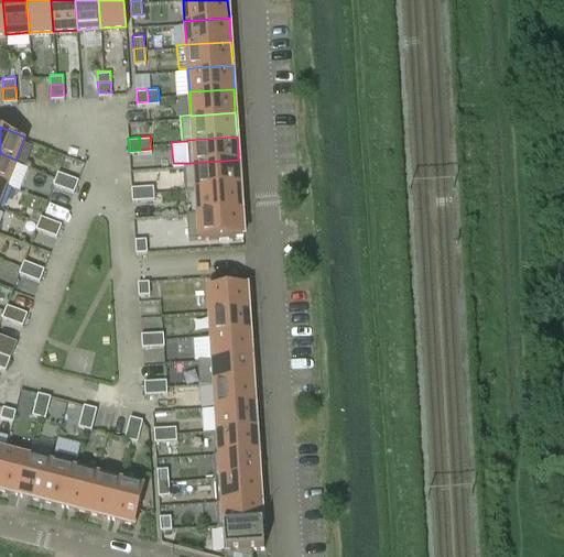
[(15,160),(0,153),(0,178),(7,182),(15,160)]
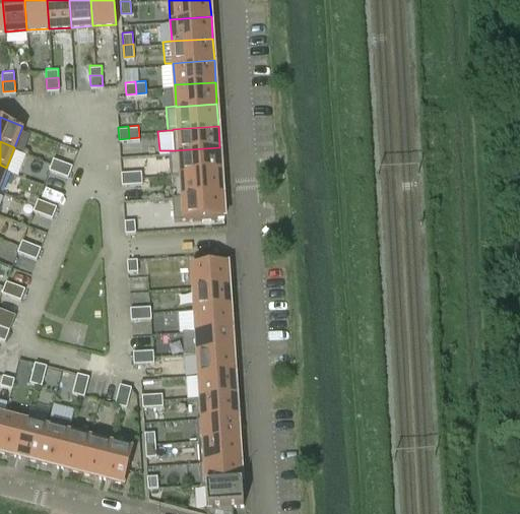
[(221,170),(219,147),(174,150),(169,150),(171,174),(180,174),(180,173),(221,170)]
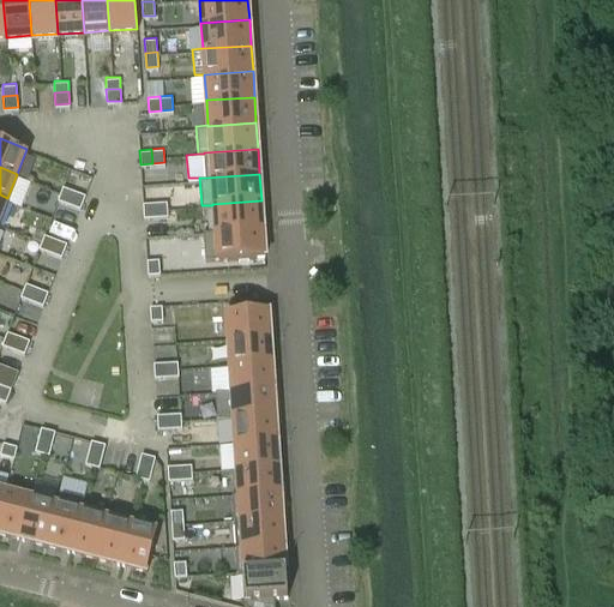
[(58,198),(68,202),(74,188),(62,184),(58,198)]
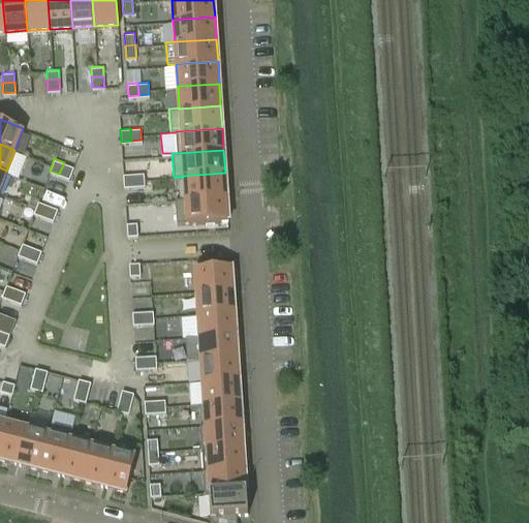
[(73,166),(64,162),(59,174),(69,178),(73,166)]
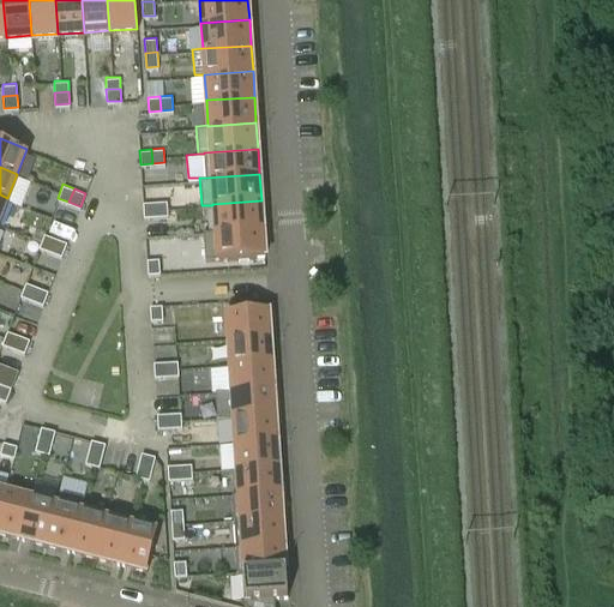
[(155,200),(156,215),(168,214),(167,199),(155,200)]
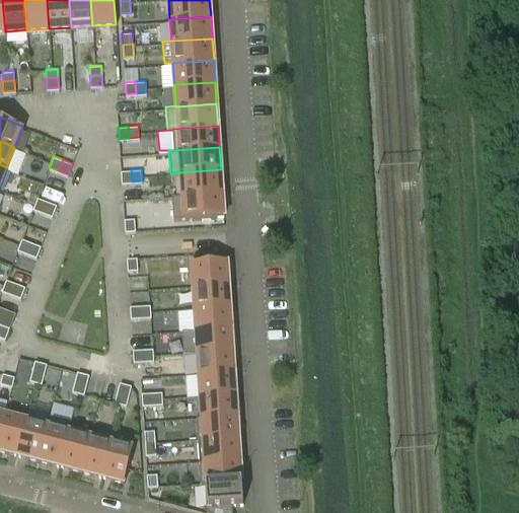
[(131,169),(121,170),(122,182),(132,181),(131,169)]
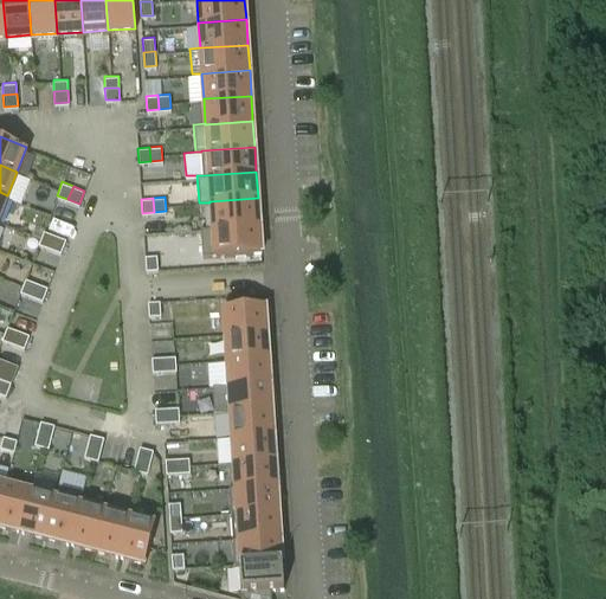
[(259,224),(258,198),(210,201),(210,203),(212,225),(212,226),(259,224)]
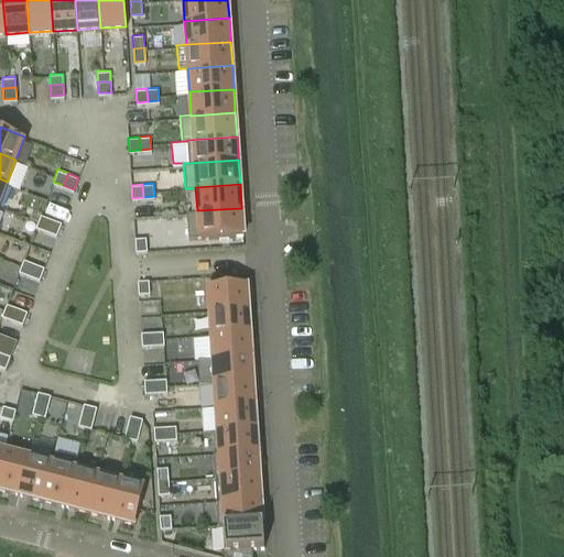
[(243,232),(241,208),(197,210),(197,209),(186,210),(188,236),(243,232)]
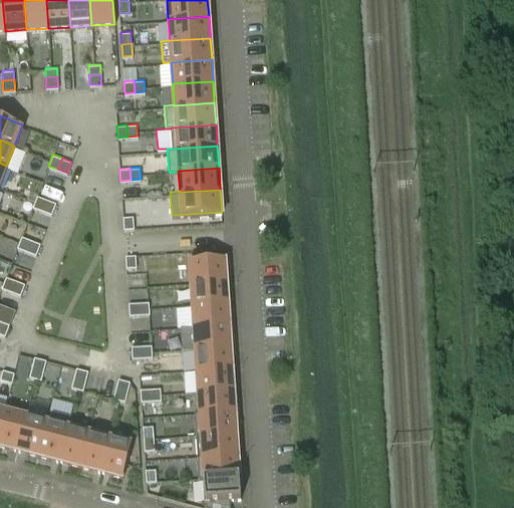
[(32,206),(42,209),(46,198),(37,195),(32,206)]
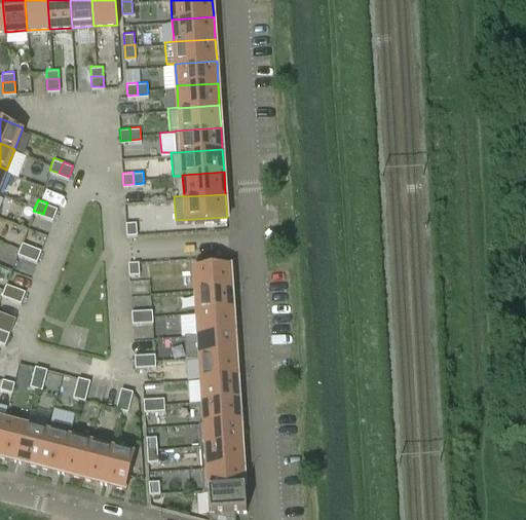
[(57,207),(47,202),(43,214),(52,218),(57,207)]
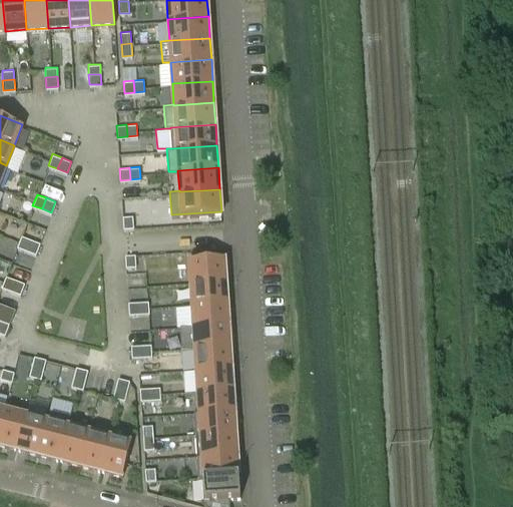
[(133,226),(132,214),(122,215),(123,227),(133,226)]
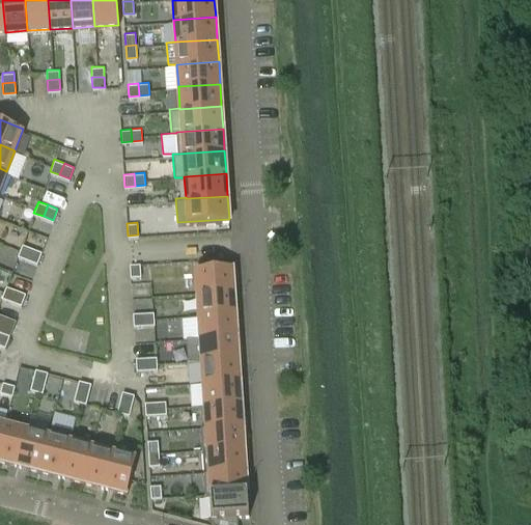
[(22,243),(18,254),(27,258),(32,247),(22,243)]
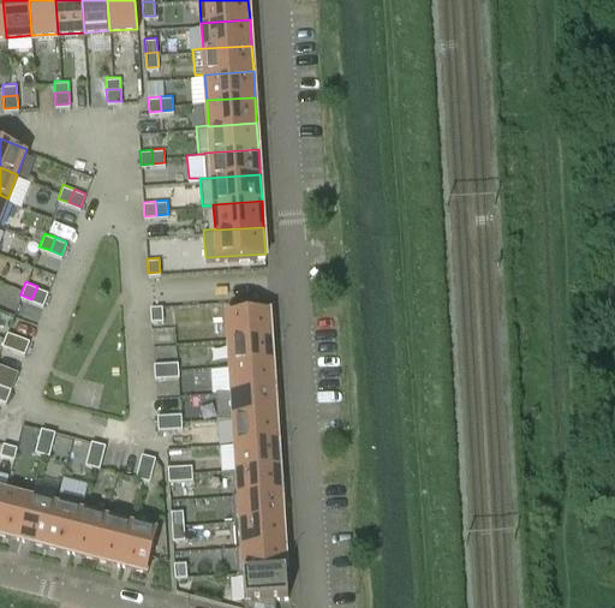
[(37,286),(31,299),(43,303),(48,290),(37,286)]
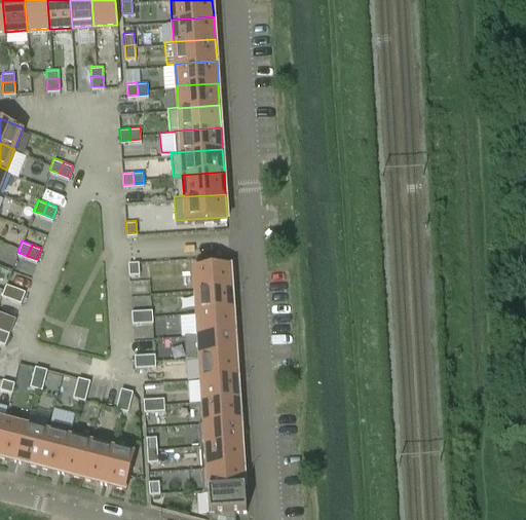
[(140,272),(139,260),(128,260),(129,272),(140,272)]
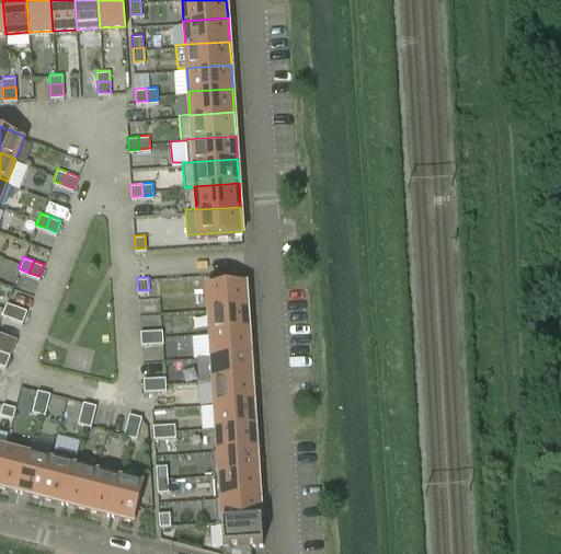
[(206,281),(208,308),(247,304),(245,279),(206,281)]
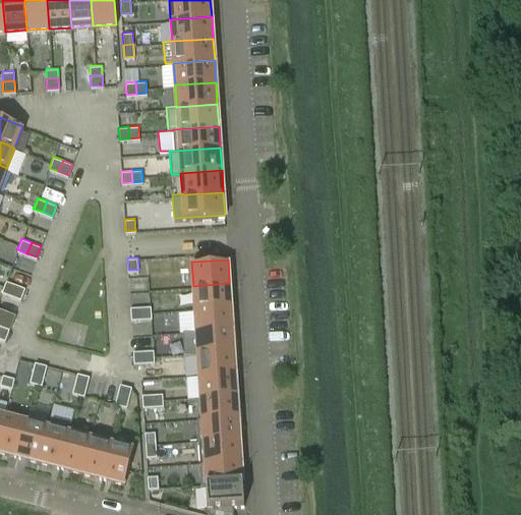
[(6,279),(2,291),(11,294),(15,283),(6,279)]
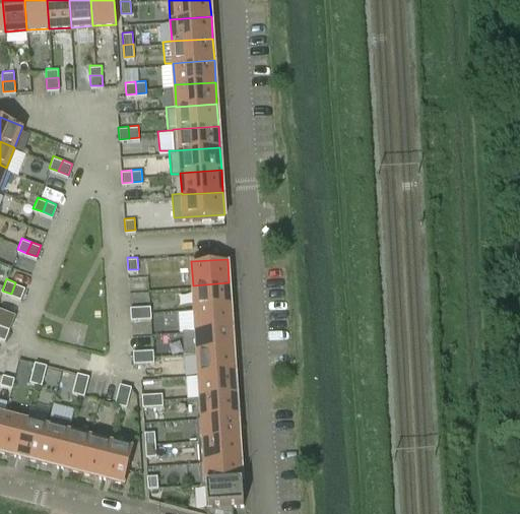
[(15,282),(11,294),(20,298),(24,285),(15,282)]
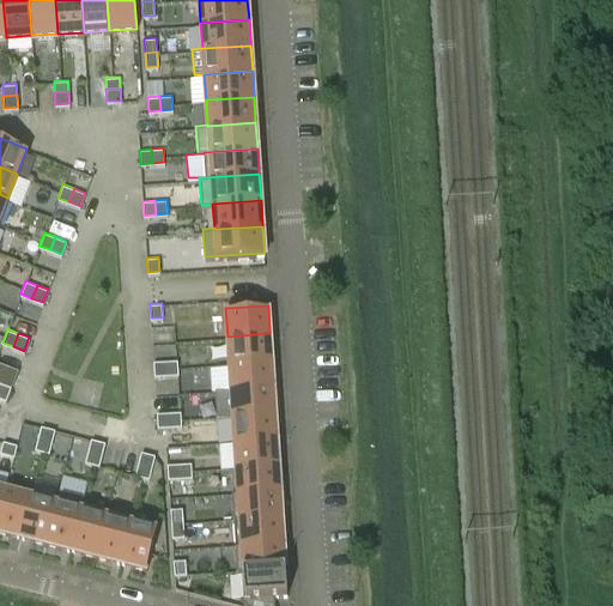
[(269,333),(228,337),(229,362),(272,359),(269,333)]
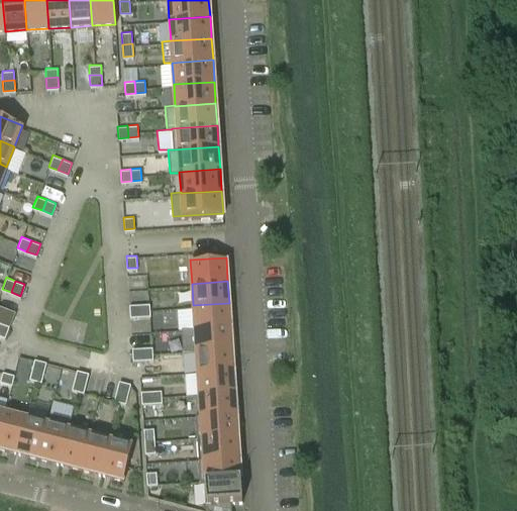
[(149,285),(150,296),(179,295),(178,284),(149,285)]
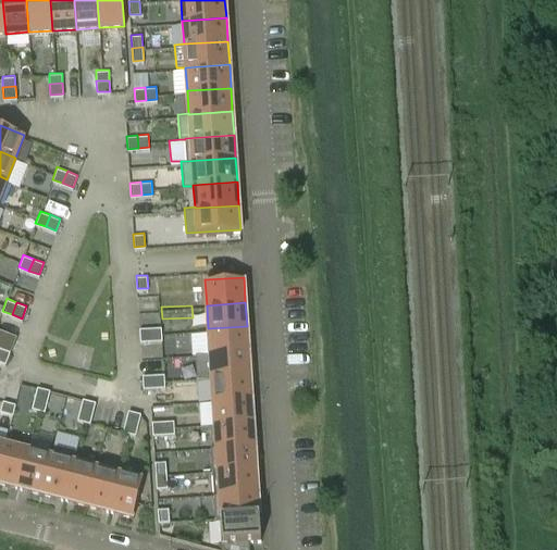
[(161,325),(150,326),(151,339),(162,338),(161,325)]
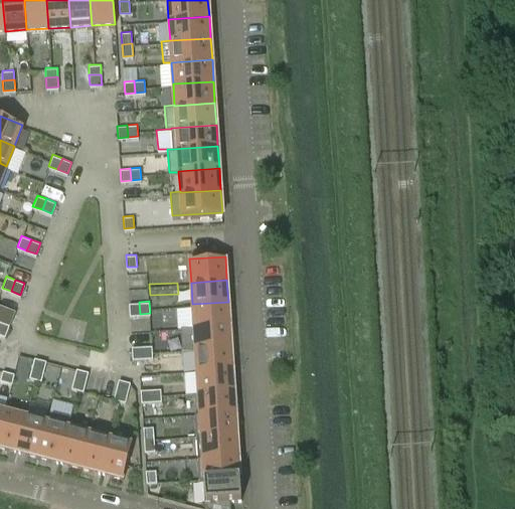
[(140,314),(139,302),(129,303),(130,315),(140,314)]
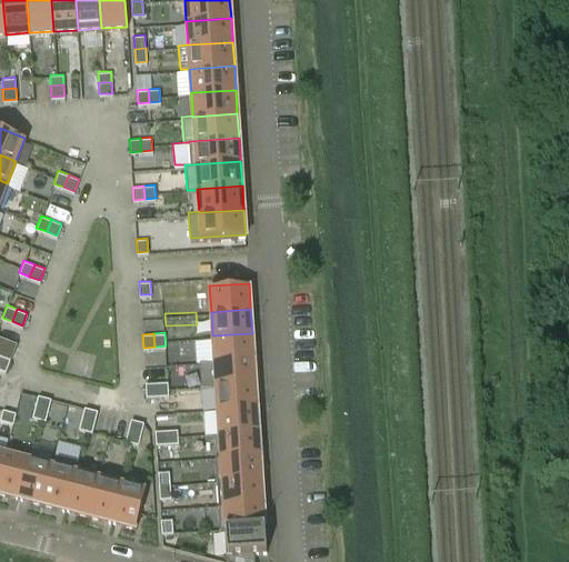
[(212,338),(196,339),(197,360),(200,360),(213,359),(213,360),(253,358),(252,333),(212,335),(212,338)]
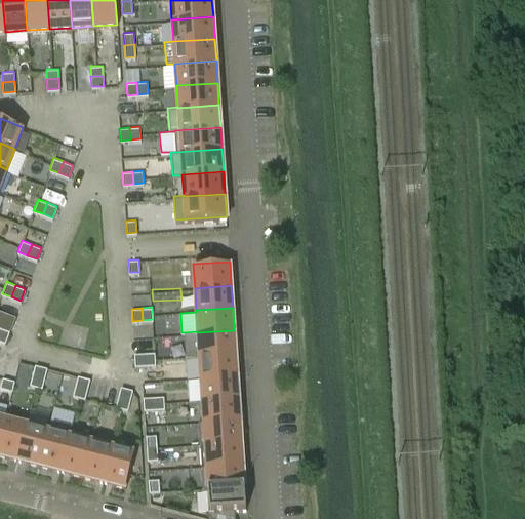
[(9,330),(0,326),(0,340),(5,342),(9,330)]
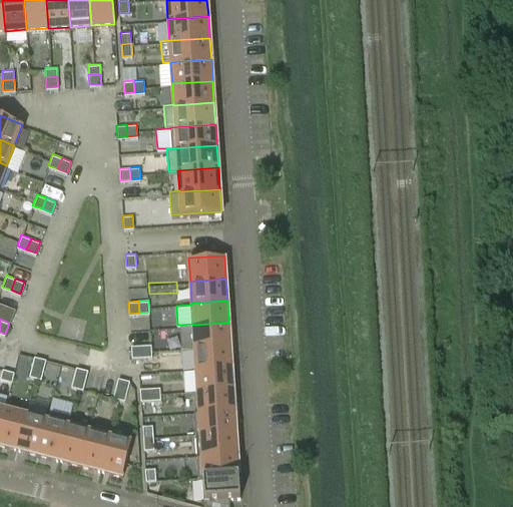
[(192,324),(180,325),(182,347),(194,346),(229,344),(228,323),(192,325),(192,324)]
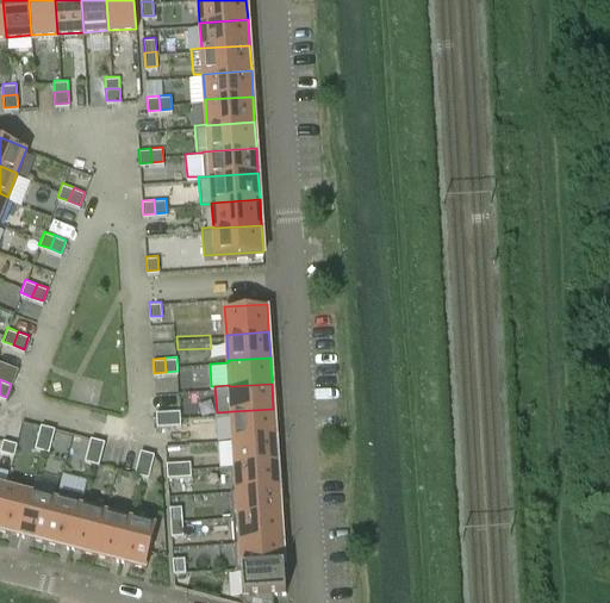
[(168,409),(168,423),(180,422),(180,408),(168,409)]
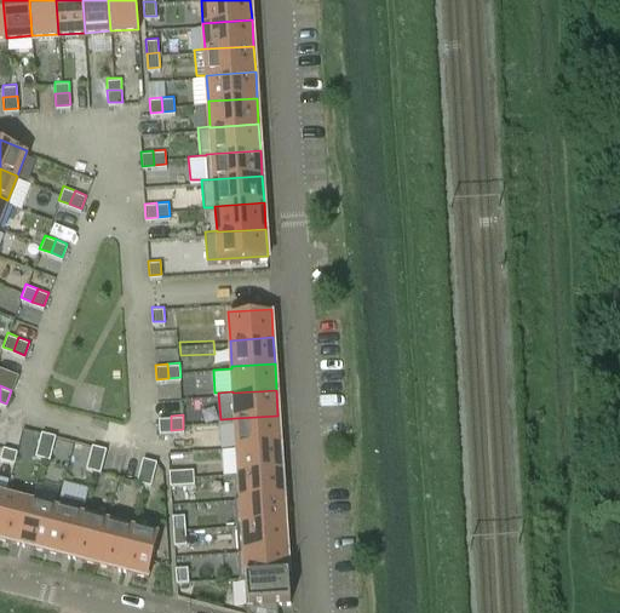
[(171,430),(171,416),(159,416),(160,431),(171,430)]
